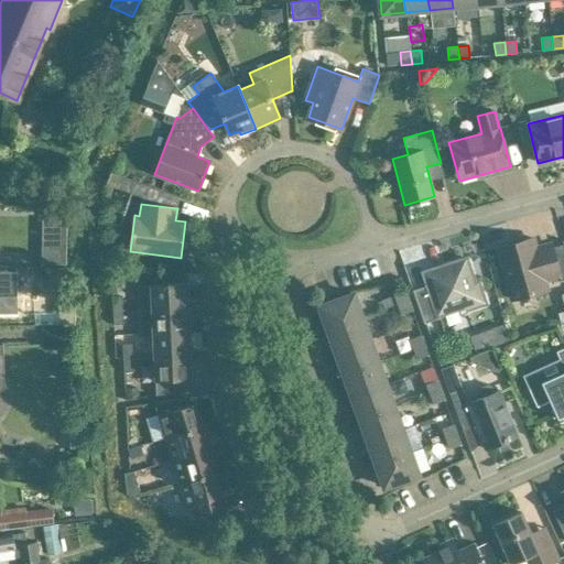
[(66,264),(67,221),(44,220),(44,264),(66,264)]
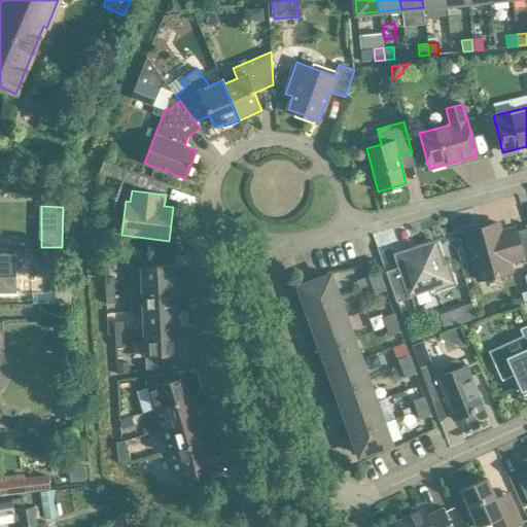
[(512,271),(511,267),(526,261),(526,229),(516,232),(515,229),(500,232),(498,223),(464,233),(478,280),(512,271)]
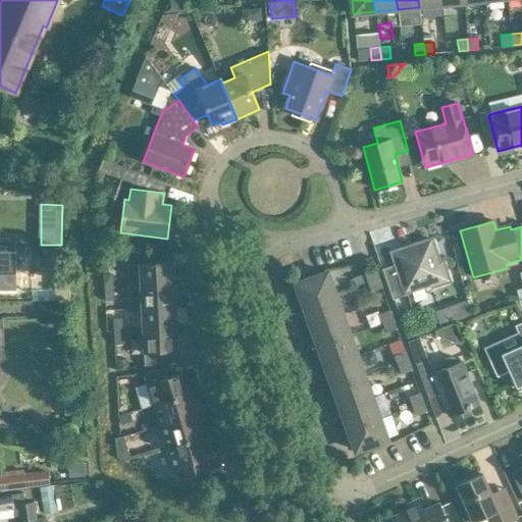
[(395,265),(381,269),(393,300),(407,295),(406,293),(430,284),(431,288),(450,281),(444,263),(439,264),(431,240),(392,253),(395,265)]
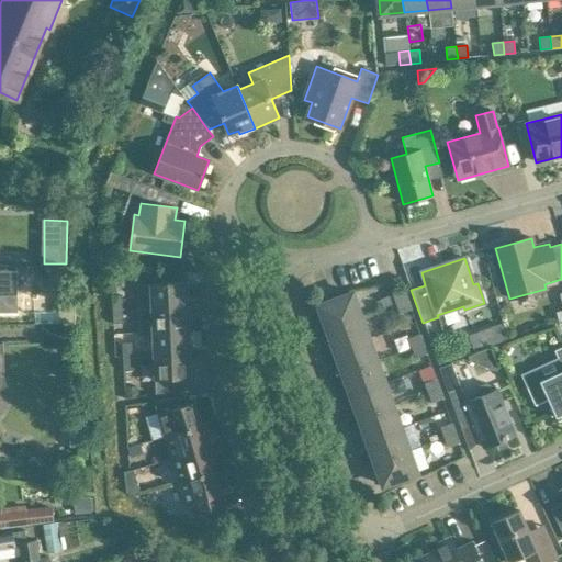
[(0,295),(17,295),(18,295),(18,271),(0,270),(0,295)]
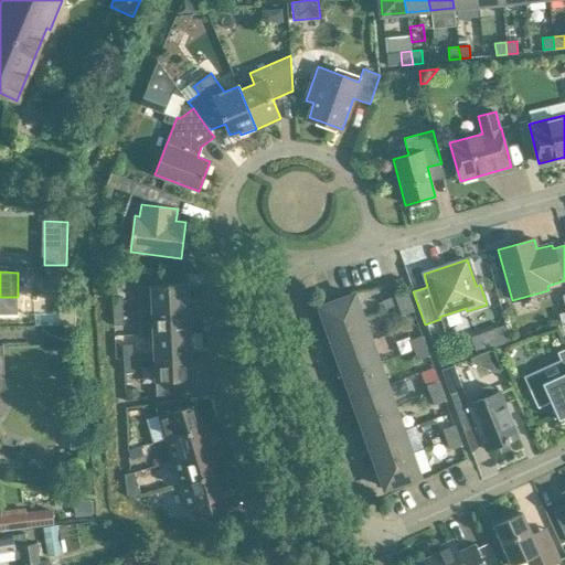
[(187,284),(150,285),(137,286),(138,310),(188,308),(187,284)]
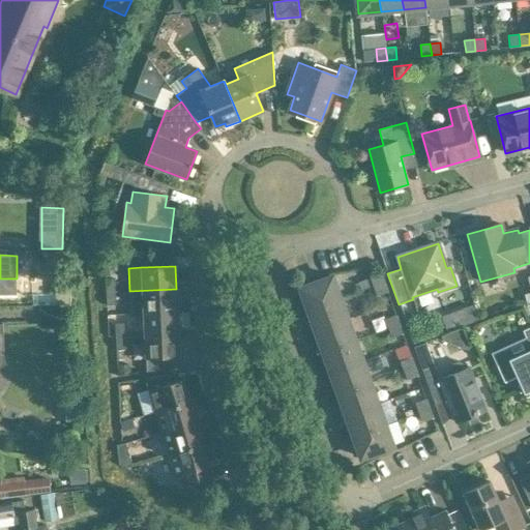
[(45,304),(65,305),(65,273),(45,273),(45,304)]
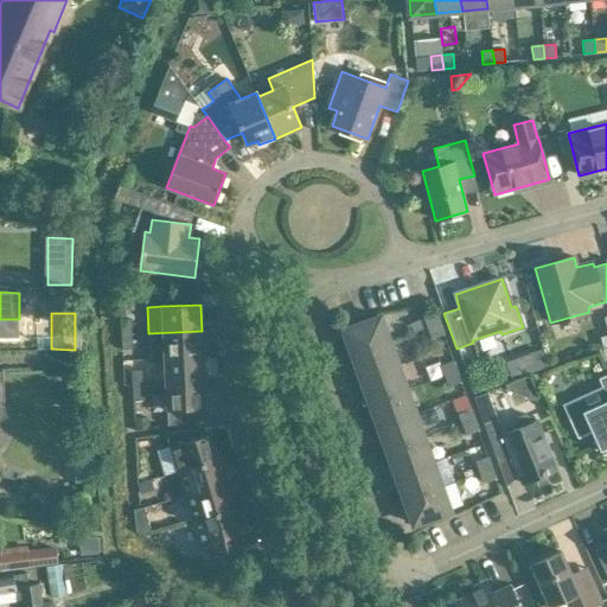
[(423,318),(427,328),(440,324),(436,313),(423,318)]
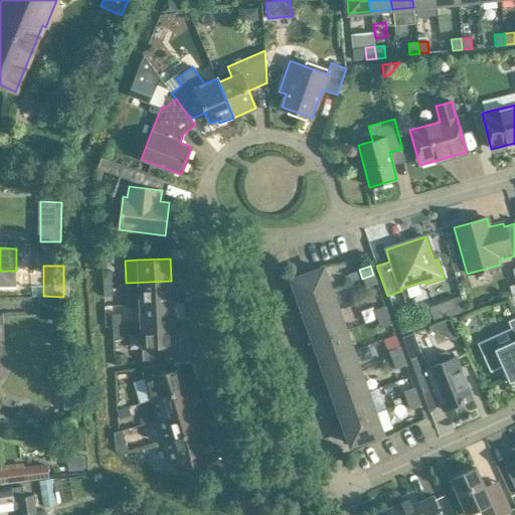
[(300,301),(330,290),(323,269),(292,280),(300,301)]
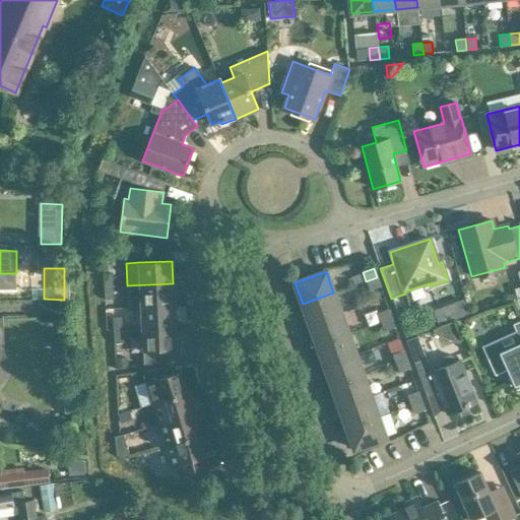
[(104,273),(104,286),(113,286),(113,273),(104,273)]
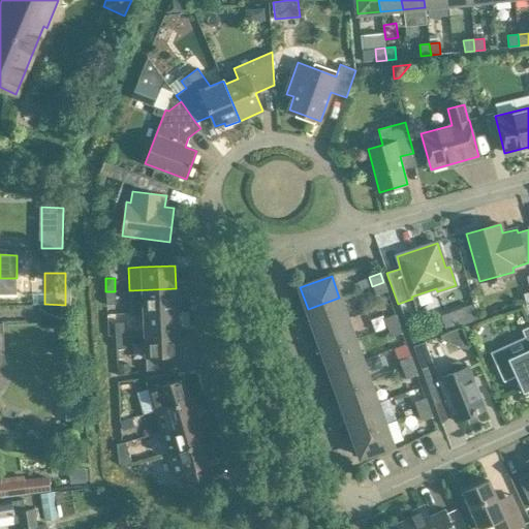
[(386,291),(383,282),(372,286),(376,296),(386,291)]
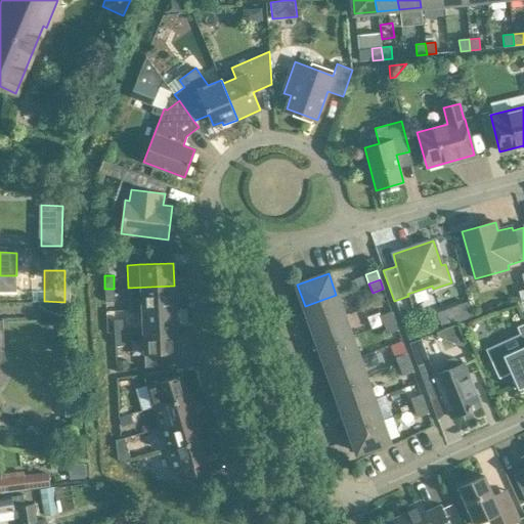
[(175,307),(174,286),(128,288),(130,310),(142,309),(175,307)]
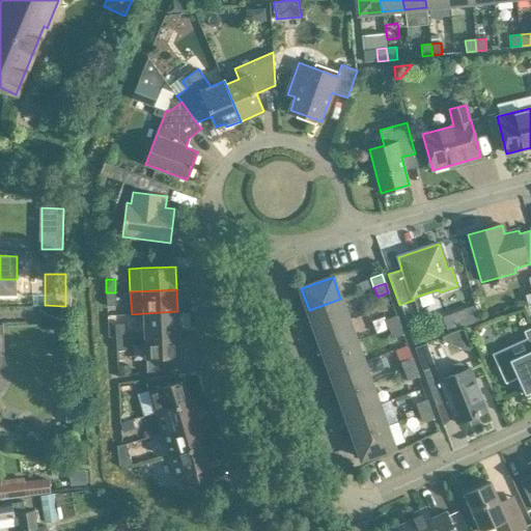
[(106,292),(107,306),(116,305),(115,292),(106,292)]
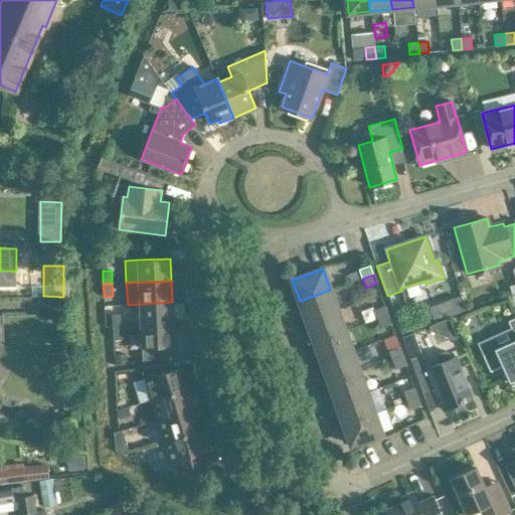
[(337,310),(330,290),(300,301),(307,321),(337,310)]
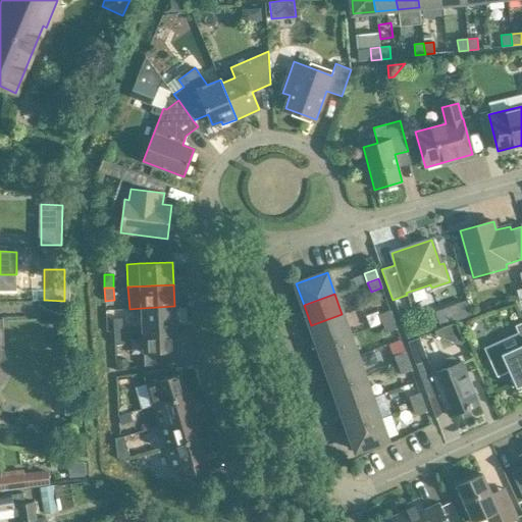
[(175,328),(174,306),(142,308),(143,330),(175,328)]
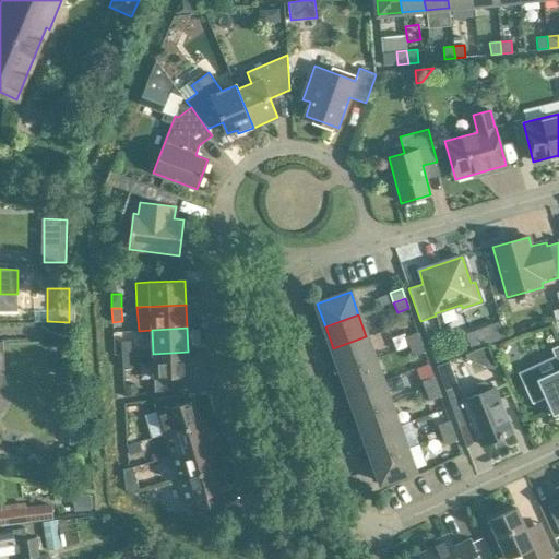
[(406,336),(409,347),(421,343),(417,332),(406,336)]
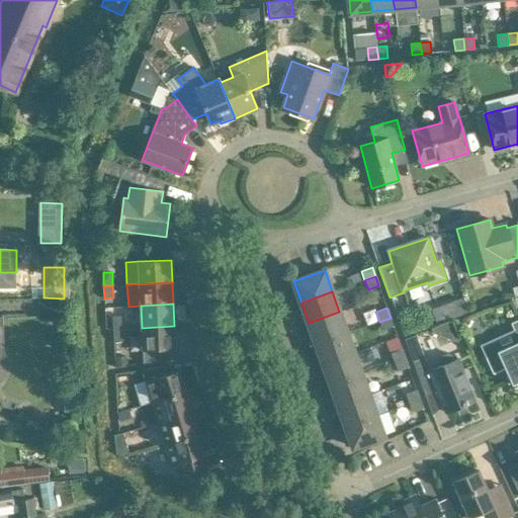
[(347,333),(339,312),(309,323),(316,344),(347,333)]
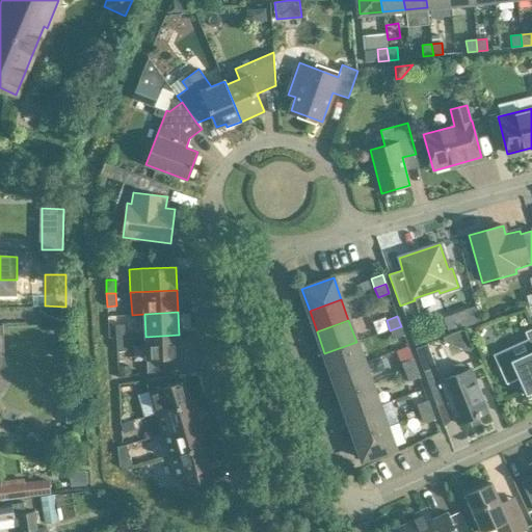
[(115,338),(120,338),(125,338),(125,324),(115,325),(115,338)]
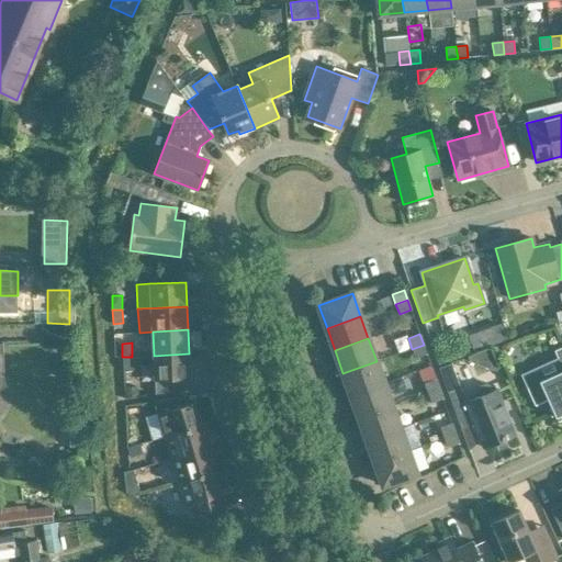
[(427,355),(424,345),(412,349),(415,359),(427,355)]
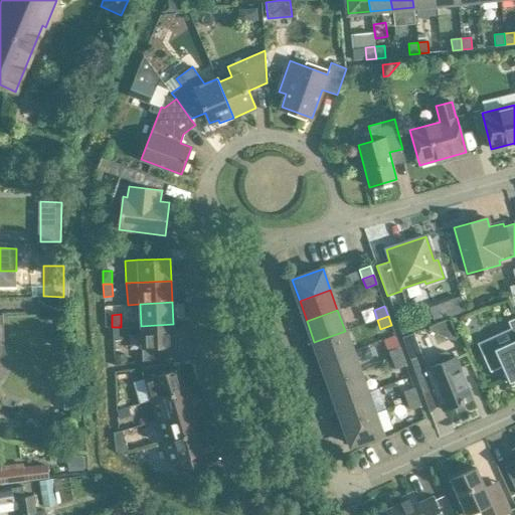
[(514,318),(508,322),(514,337),(514,340),(482,355),(490,371),(502,366),(509,382),(514,379),(514,318)]
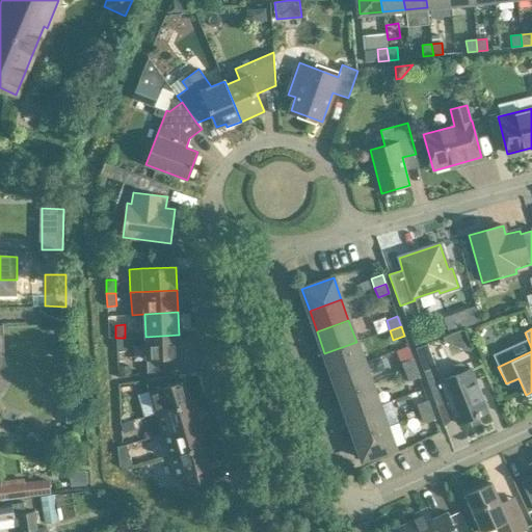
[(459,358),(452,331),(429,337),(436,365),(459,358)]
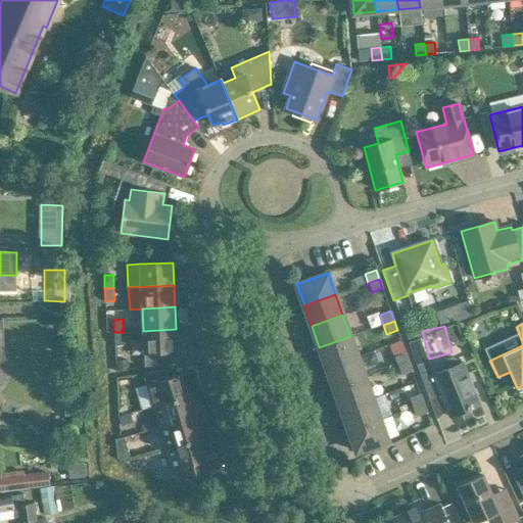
[(178,352),(176,329),(143,331),(145,367),(171,363),(170,352),(178,352)]
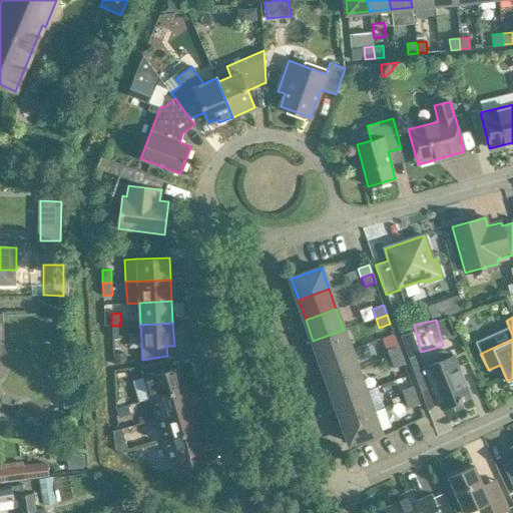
[(120,326),(115,326),(111,326),(112,339),(121,338),(120,326)]
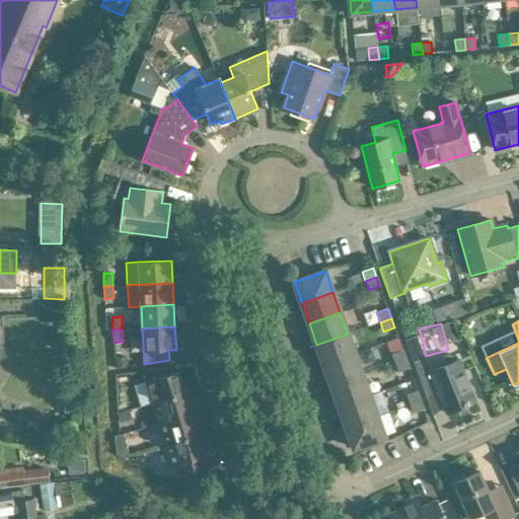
[(355,354),(348,334),(316,345),(324,365),(355,354)]
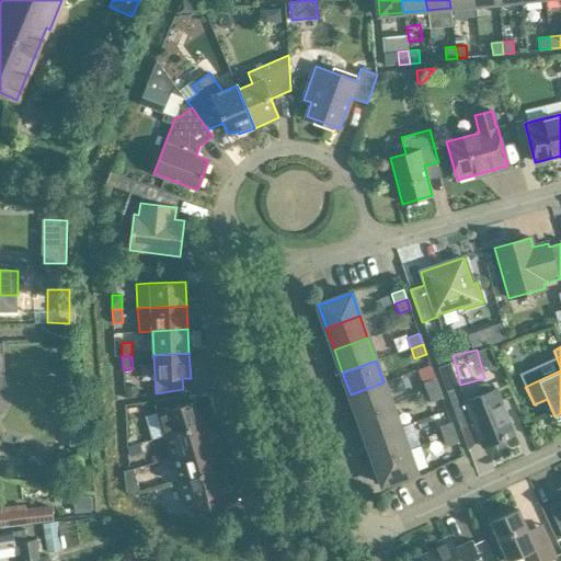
[(496,389),(465,401),(450,363),(438,367),(460,427),(472,422),(482,447),(514,434),(506,413),(496,389)]
